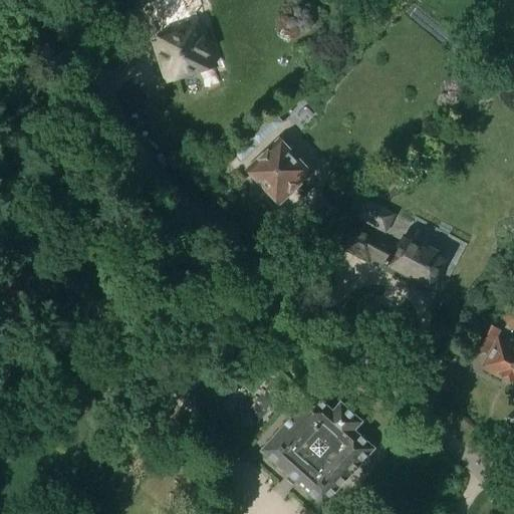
[(202,28),(155,44),(167,82),(214,66),(202,28)]
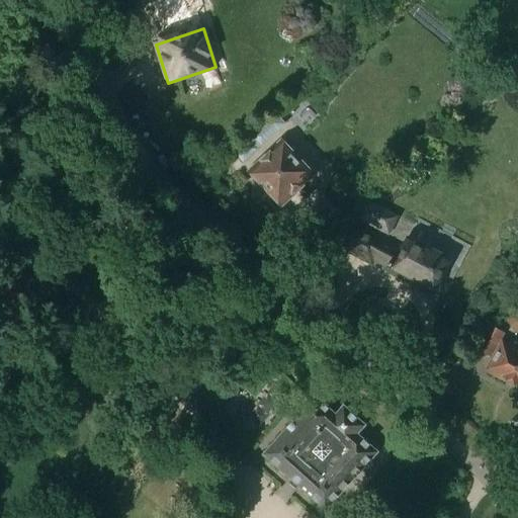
[(276,112),(252,137),(261,146),(286,122),(276,112)]
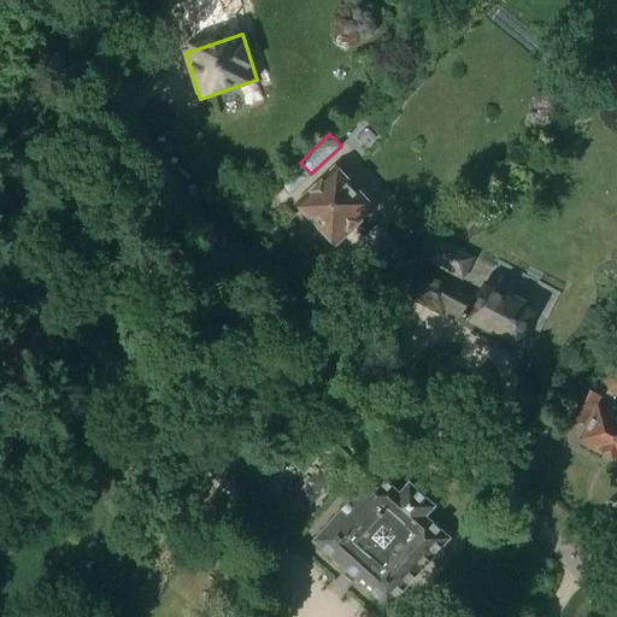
[(335,170),(298,206),(335,246),(372,210),(335,170)]
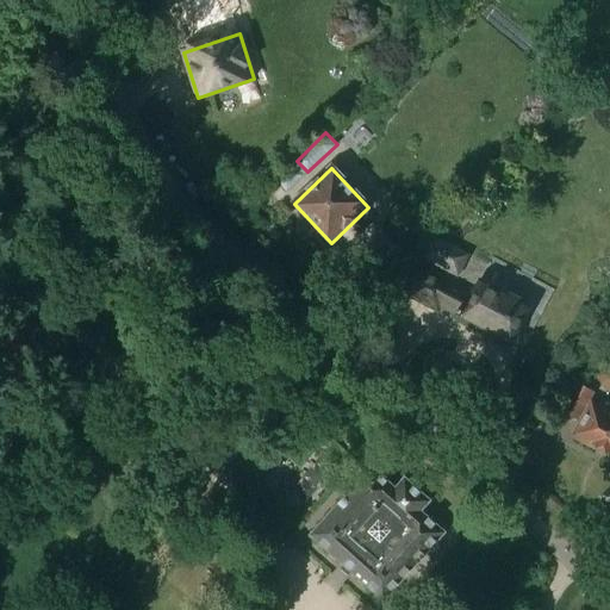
[(385,234),(358,259),(373,275),(400,251),(385,234)]
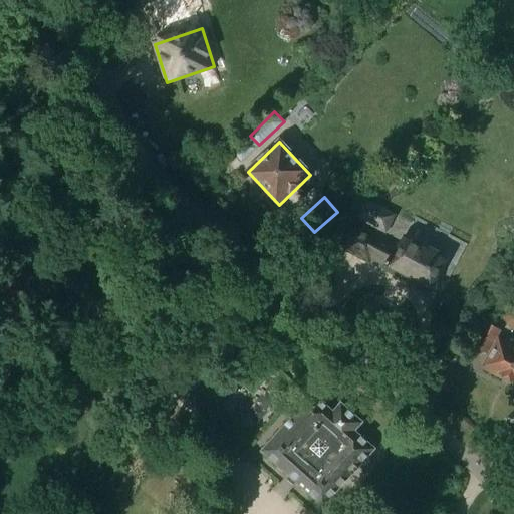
[(357,217),(371,224),(379,209),(365,201),(357,217)]
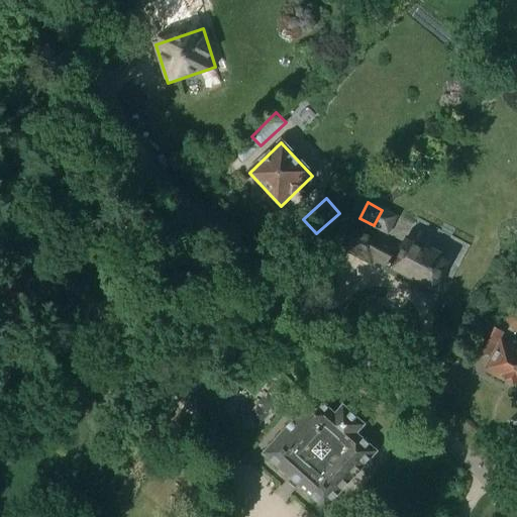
[(353,228),(342,248),(370,264),(373,259),(418,284),(417,285),(431,293),(447,264),(407,241),(400,254),(353,228)]
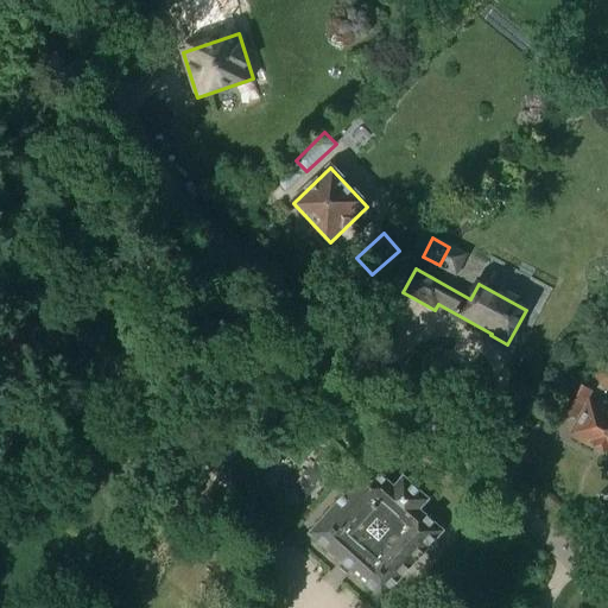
[(606,391),(607,387),(607,366),(595,378),(606,391)]
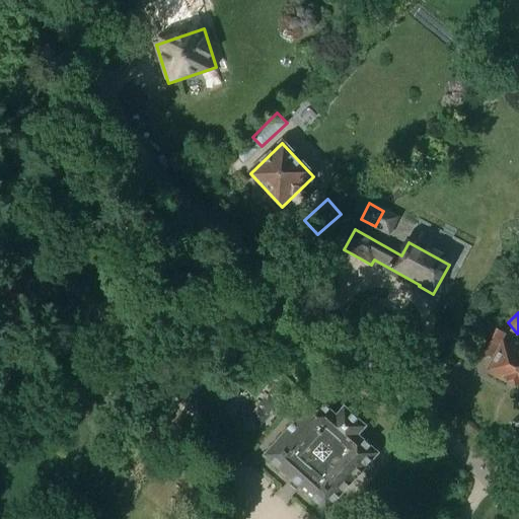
[(518,351),(517,352),(504,345),(502,348),(498,345),(504,335),(494,328),(487,336),(477,351),(491,359),(492,356),(496,358),(489,371),(518,387),(518,351)]
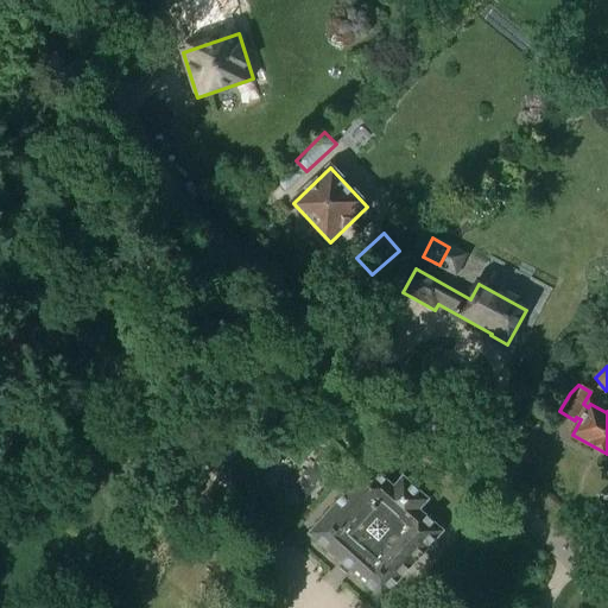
[(442,532),(419,511),(428,501),(403,479),(394,488),(369,467),(310,534),(382,600),(442,532)]
